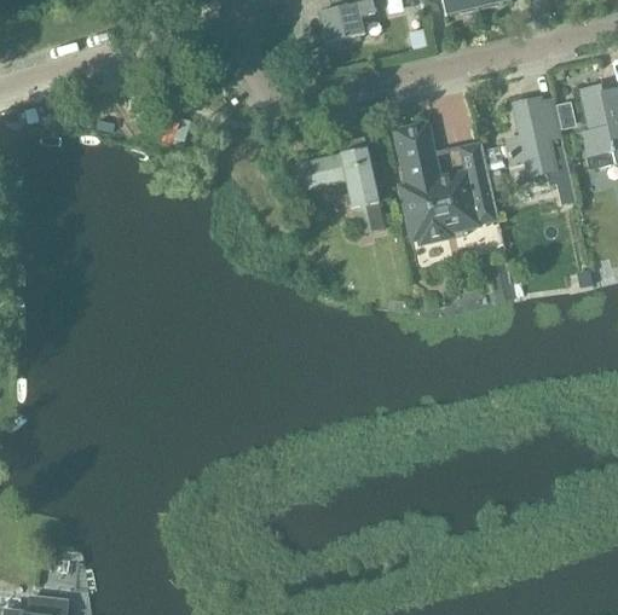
[(353,0),(354,4),(335,9),(318,12),(325,42),(348,38),(348,41),(361,39),(359,35),(364,34),(359,16),(375,12),(371,0),(353,0)]
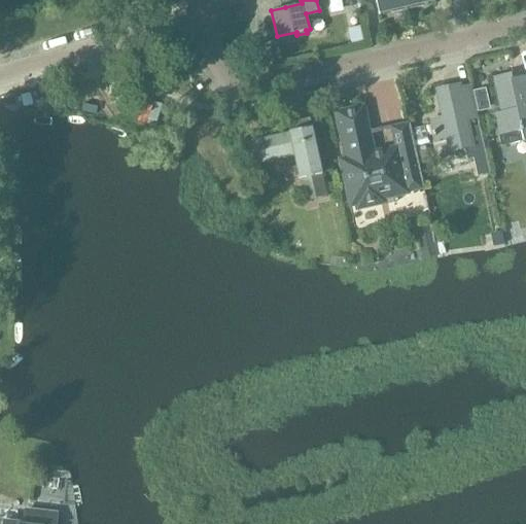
[(376,0),(379,12),(407,5),(406,0),(376,0)]
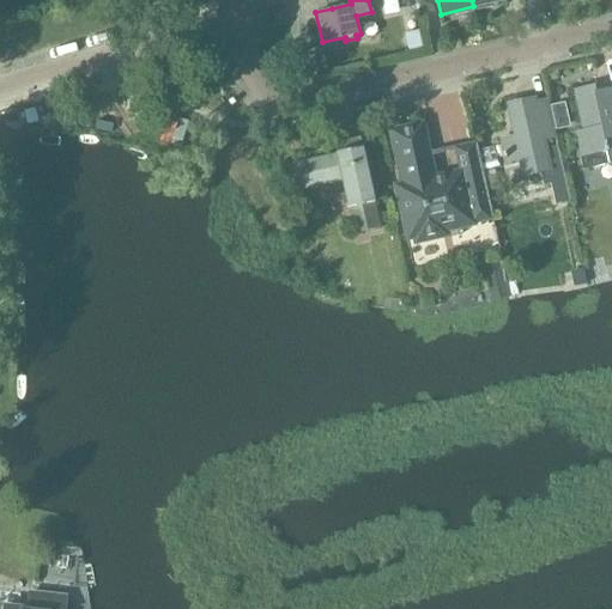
[(418,30),(404,34),(408,50),(422,47),(418,30)]
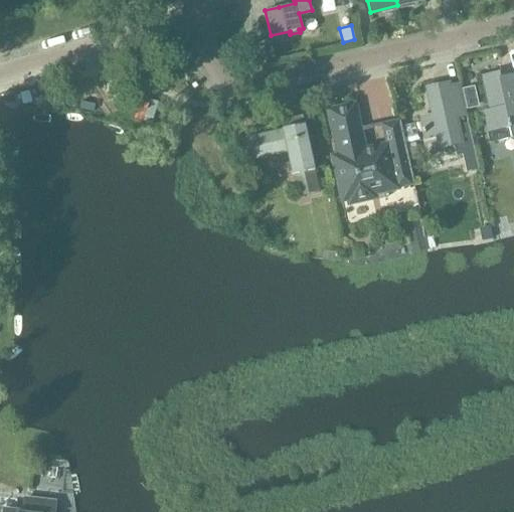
[(513,72),(500,74),(499,69),(482,73),(488,101),(484,102),(485,109),(483,109),(490,140),(513,134),(513,72)]
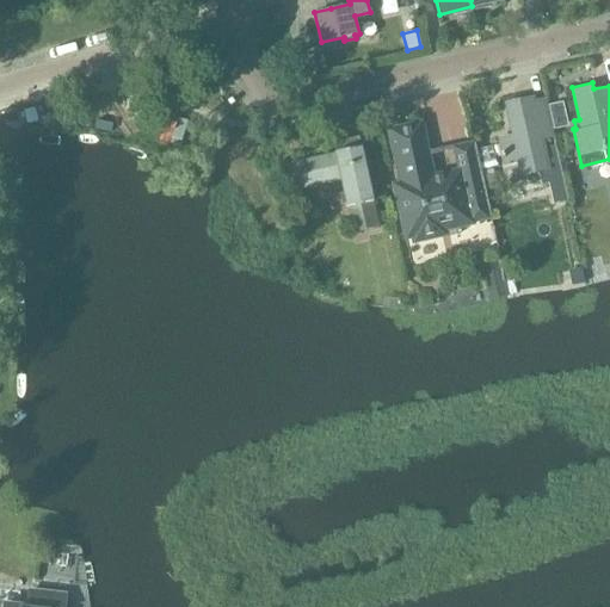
[(517,159),(521,173),(540,168),(542,180),(553,178),(552,174),(562,172),(560,162),(549,165),(543,136),(554,134),(546,97),(534,99),(533,95),(505,101),(512,134),(499,137),(505,161),(517,159)]
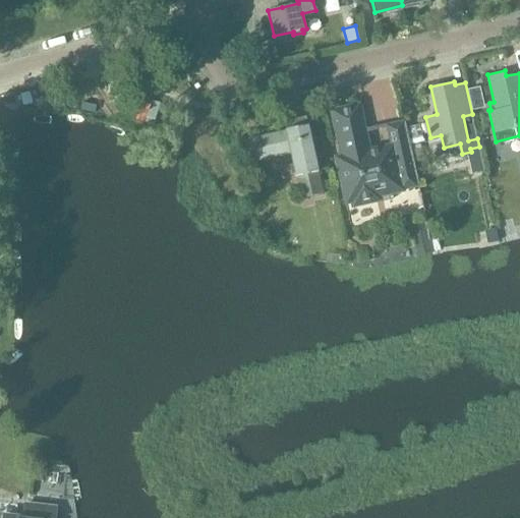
[(479,88),(468,91),(472,106),(483,104),(479,88)]
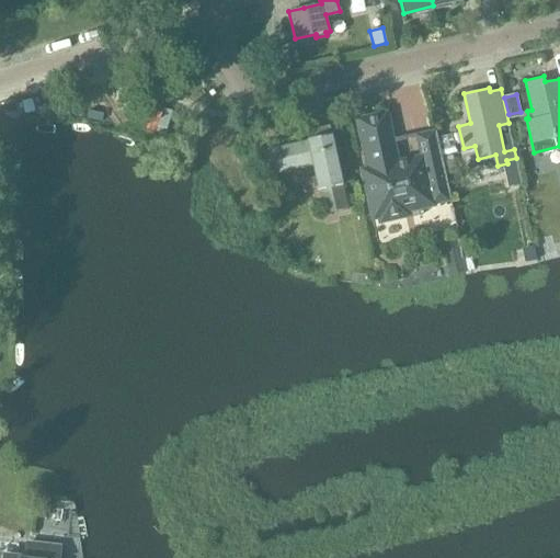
[(435,204),(435,202),(452,197),(436,129),(418,134),(422,155),(398,160),(387,111),(357,117),(369,168),(364,169),(364,168),(363,168),(374,217),(379,216),(380,220),(383,220),(381,218),(401,214),(400,206),(416,202),(418,207),(435,204)]
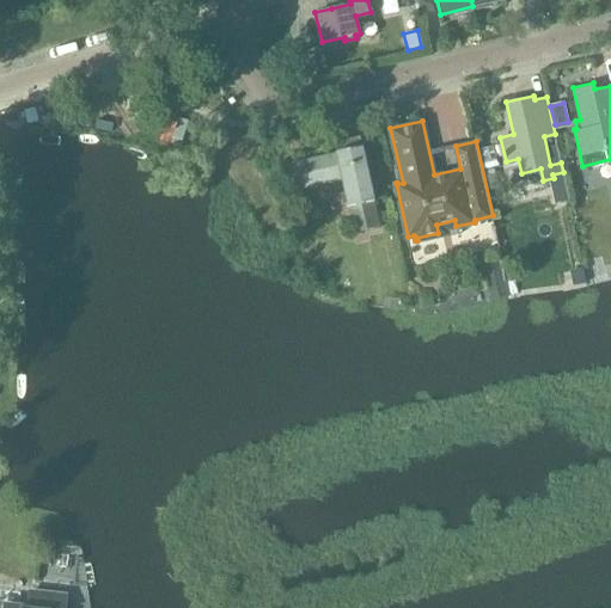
[(346,149),(293,161),(301,200),(303,200),(299,186),(342,177),(354,231),(380,225),(374,198),(360,135),(343,139),(346,149)]
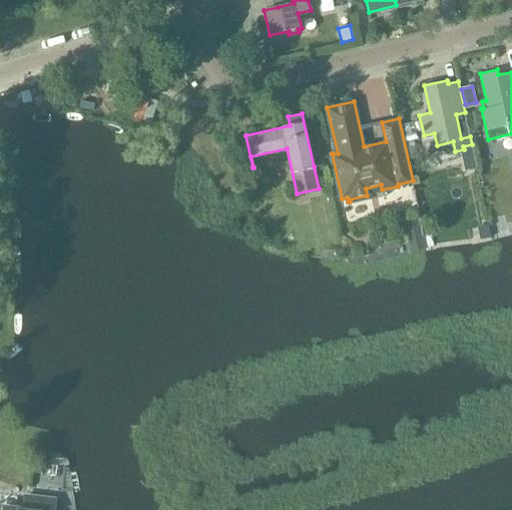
[(411,223),(415,247),(426,245),(422,220),(411,223)]
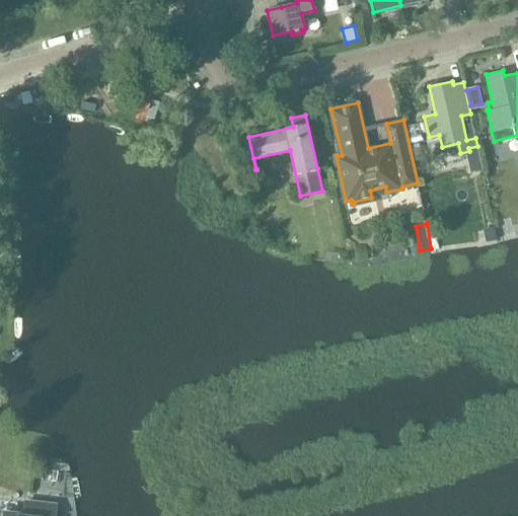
[(4,512),(3,515),(54,515),(56,504),(25,500),(24,514),(4,512)]
